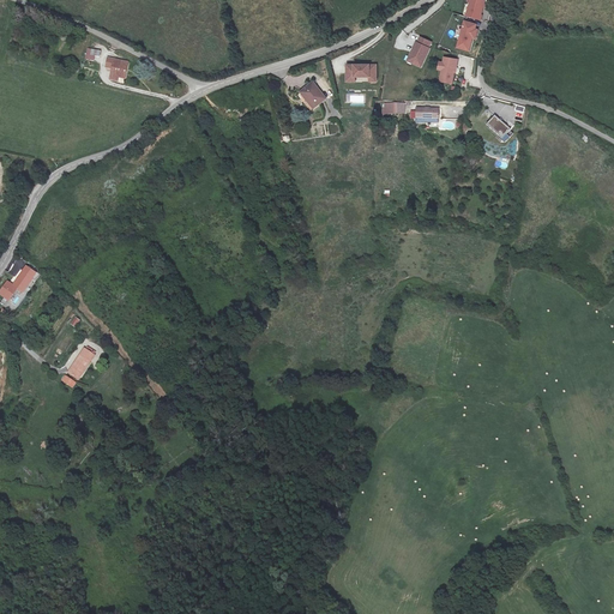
[(483,0),(470,0),(467,16),(481,19),(482,14),(481,14),(483,0)]
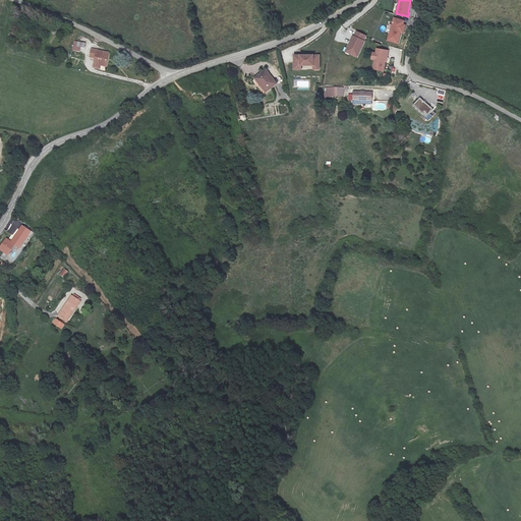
[(405,21),(395,18),(389,40),(398,43),(402,32),(402,30),(404,31),(406,25),(404,24),(405,21)]
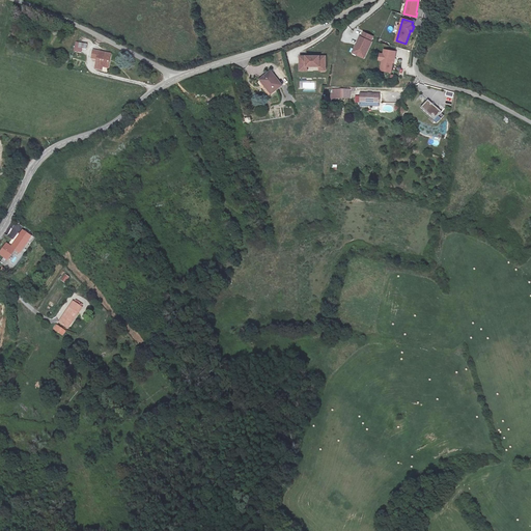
[(365,59),(374,36),(362,30),(352,53),(365,59)]
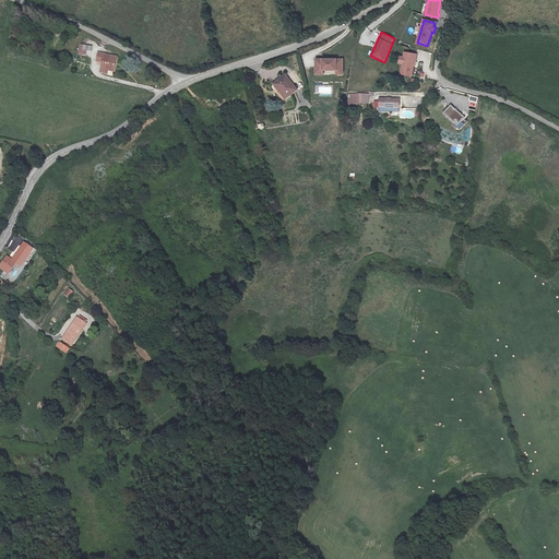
[(84,42),(81,51),(90,54),(91,49),(95,50),(96,44),(88,42),(87,43),(84,42)]
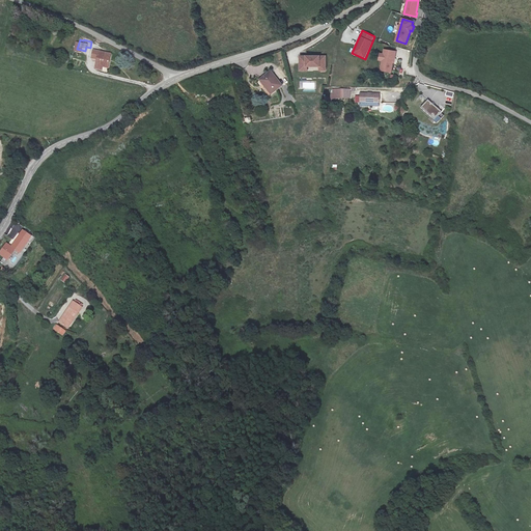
[(115,54),(104,50),(99,67),(105,70),(106,65),(111,67),(115,54)]
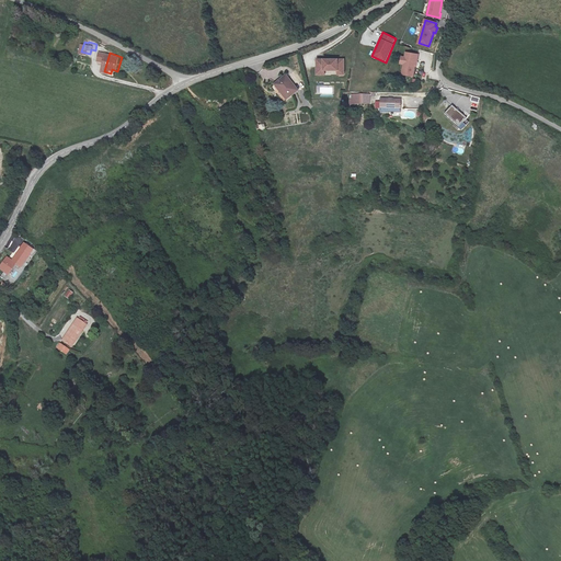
[(419,55),(408,53),(403,75),(413,77),(415,66),(416,59),(419,59),(419,55)]
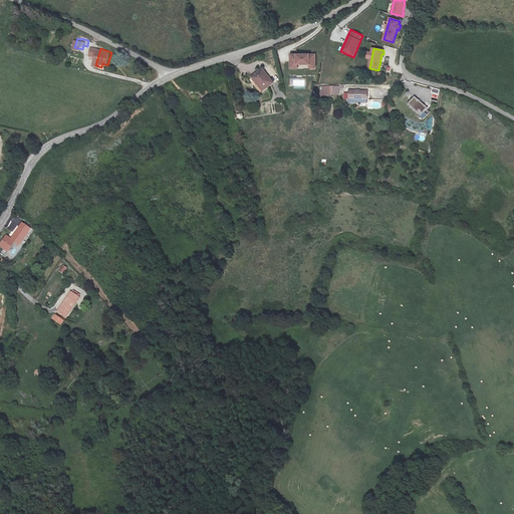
[(316,53),(289,53),(289,68),(316,68),(316,53)]
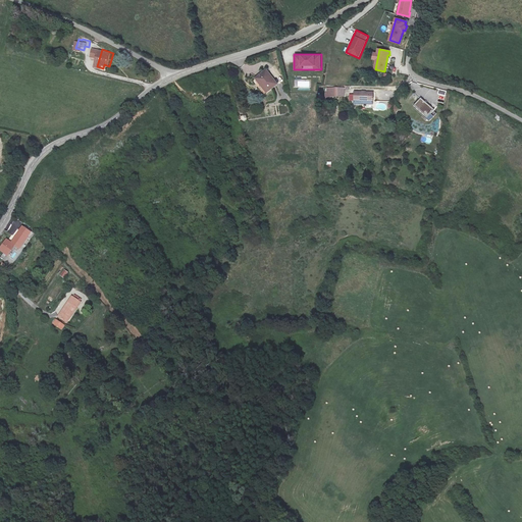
[(277,86),(266,71),(253,81),(263,96),(277,86)]
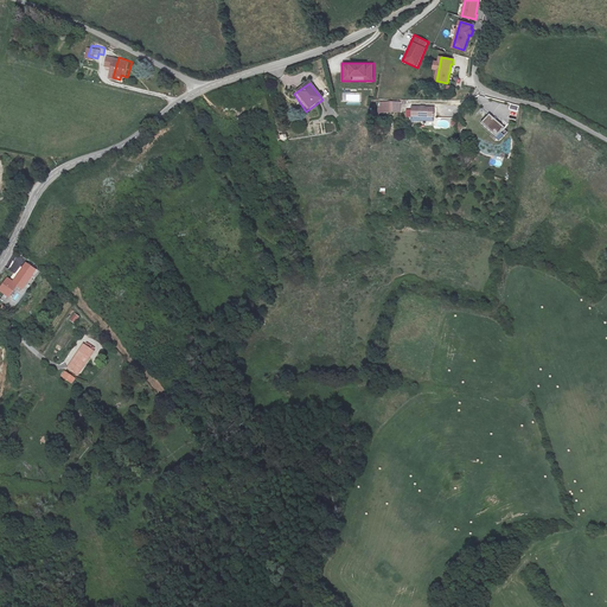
[(391,121),(400,120),(397,109),(389,110),(391,121)]
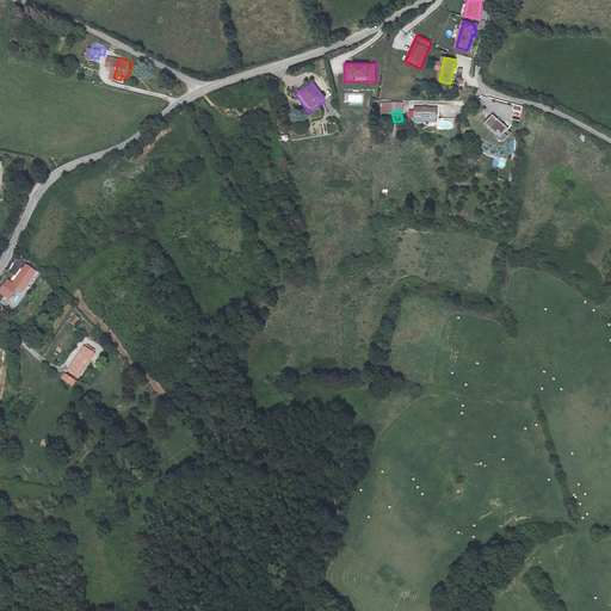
[(414,123),(436,121),(436,118),(436,111),(413,112),(414,123)]
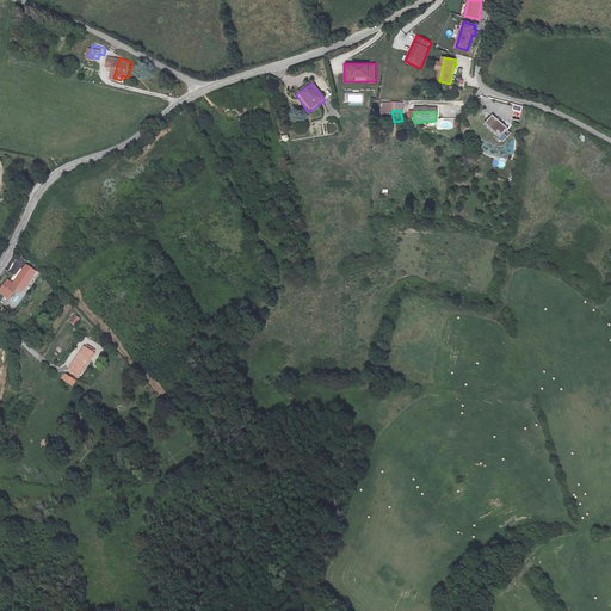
[(508,130),(493,116),(485,124),(500,139),(507,130),(508,130)]
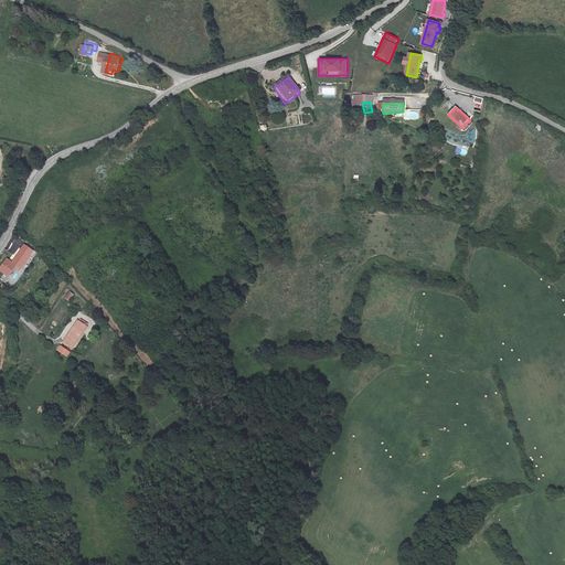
[(469,120),(462,128),(465,130),(471,123),(469,120)]
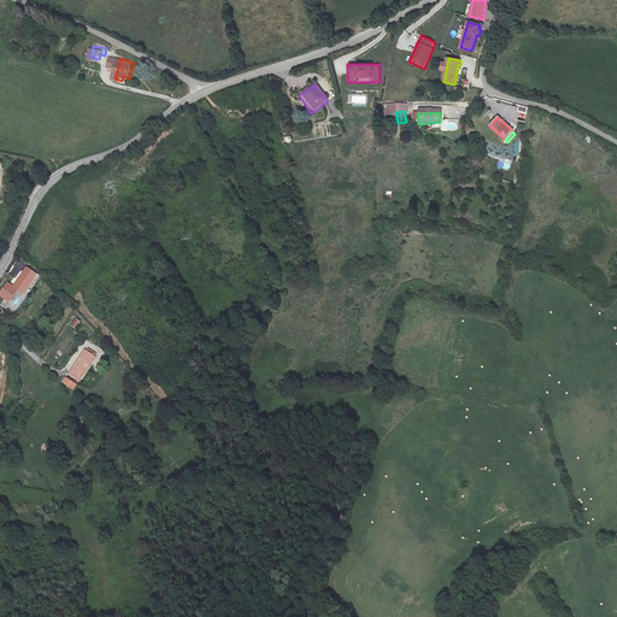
[(25,258),(11,277),(22,285),(33,269),(35,271),(39,268),(25,258)]
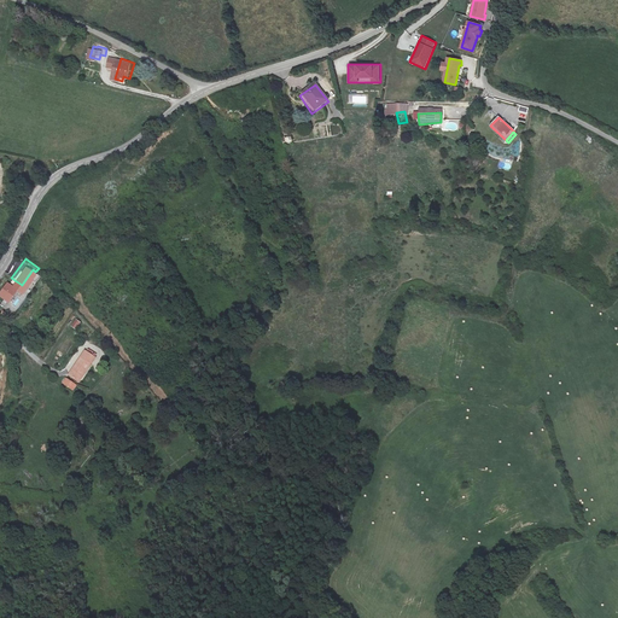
[(70,326),(75,330),(81,322),(75,319),(70,326)]
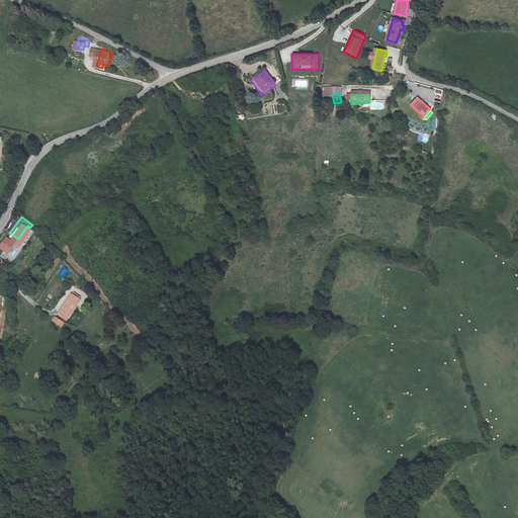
[(72,291),(65,286),(52,305),(59,310),(72,291)]
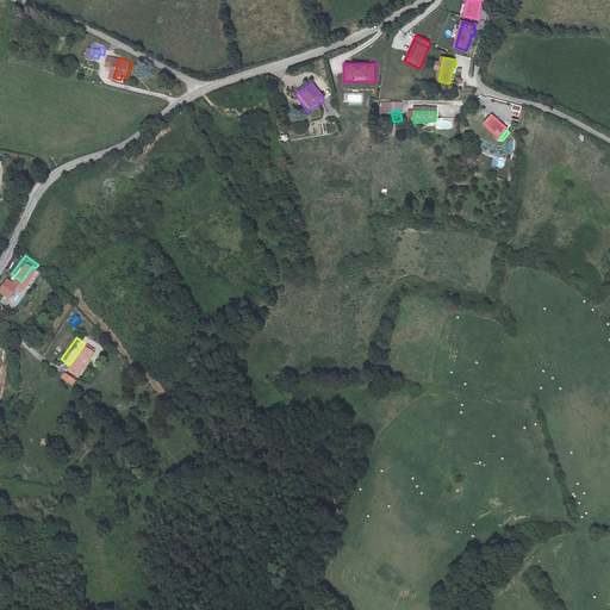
[(72,386),(76,380),(64,372),(61,378),(72,386)]
